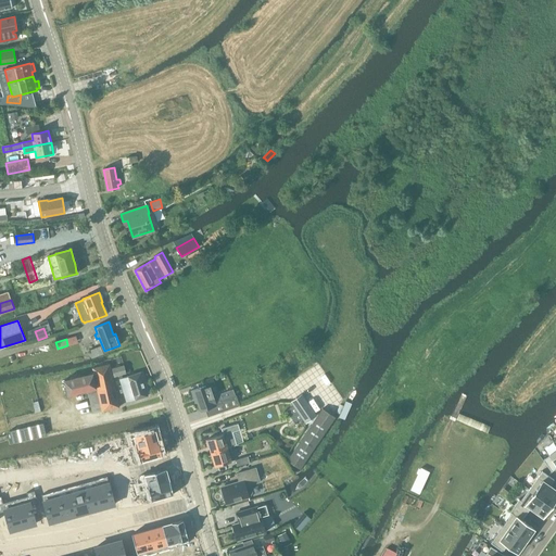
[(91,358),(103,354),(100,346),(89,351),(91,358)]
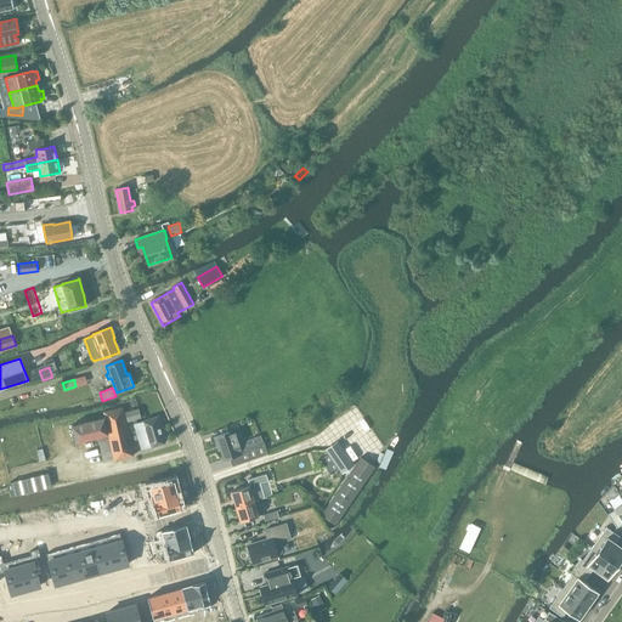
[(77,442),(97,436),(103,463),(134,456),(123,407),(103,412),(105,418),(72,425),(77,442)]
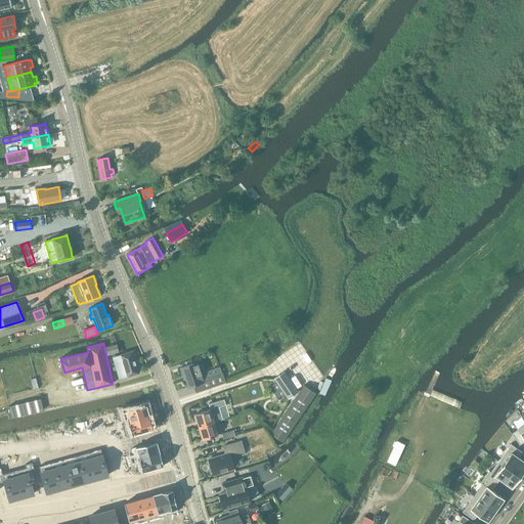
[(117,344),(105,347),(108,355),(119,352),(117,344)]
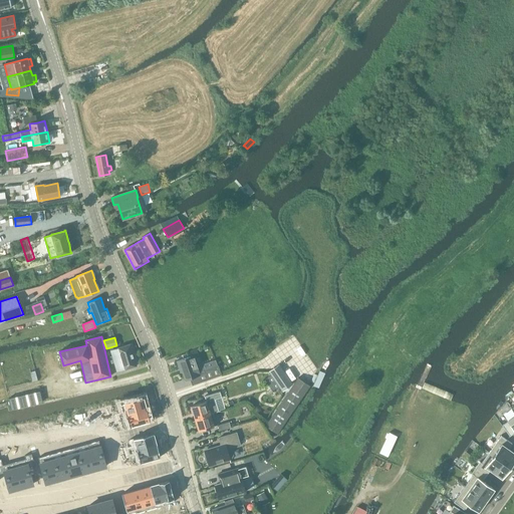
[(110,350),(113,359),(110,360),(111,363),(114,362),(117,371),(137,365),(130,344),(110,350)]
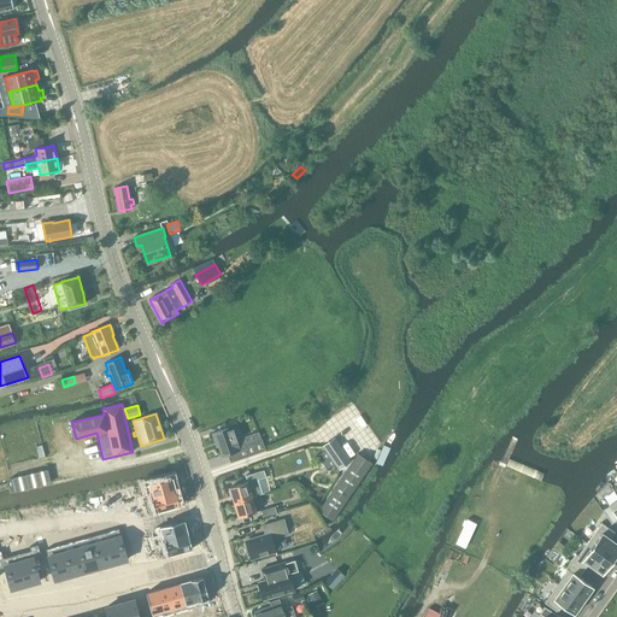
[(212,434),(217,447),(219,446),(222,456),(235,451),(240,450),(231,427),(212,434)]
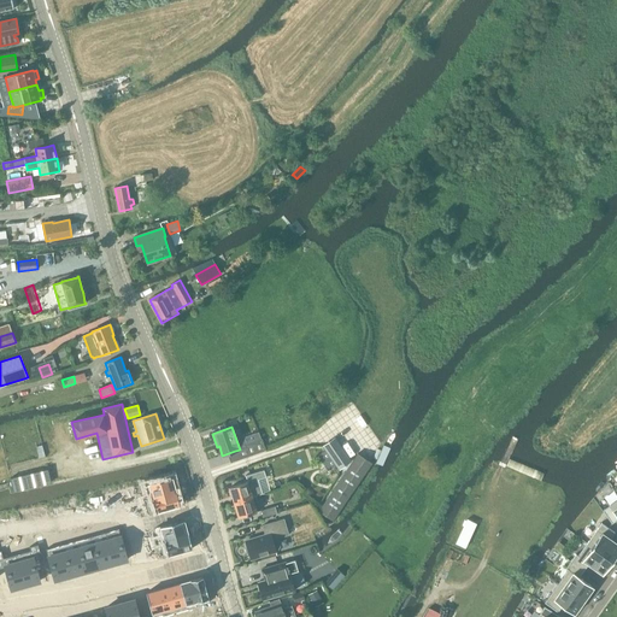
[(336,465),(339,469),(351,462),(335,438),(323,445),(327,450),(318,456),(328,470),(336,465)]
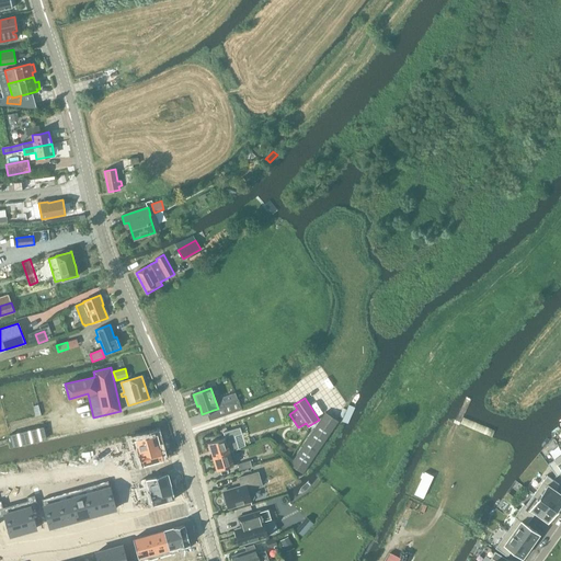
[(222,403),(224,407),(218,409),(214,410),(216,418),(242,409),(238,399),(222,403)]
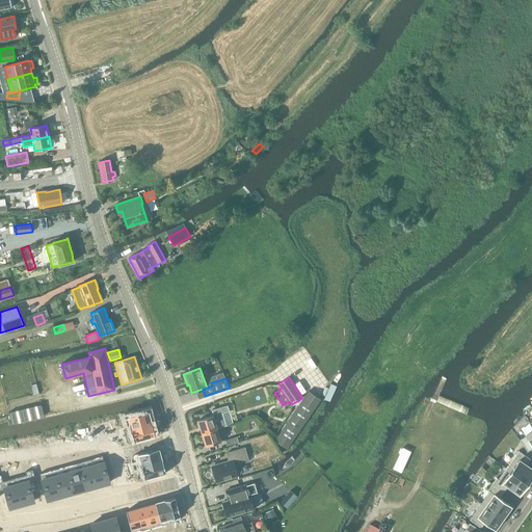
[(321,399),(309,391),(274,441),(287,449),(321,399)]
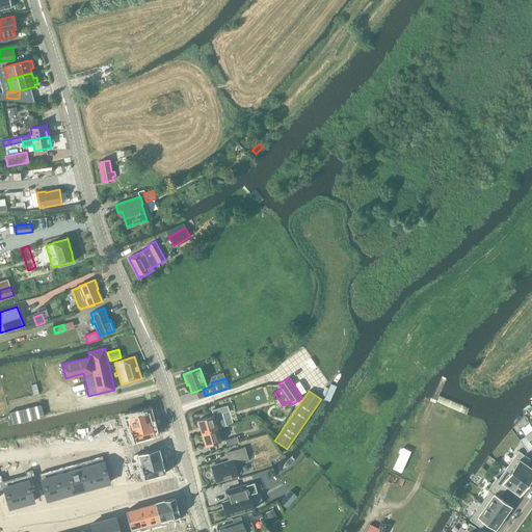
[(45,416),(42,403),(9,411),(12,424),(45,416)]
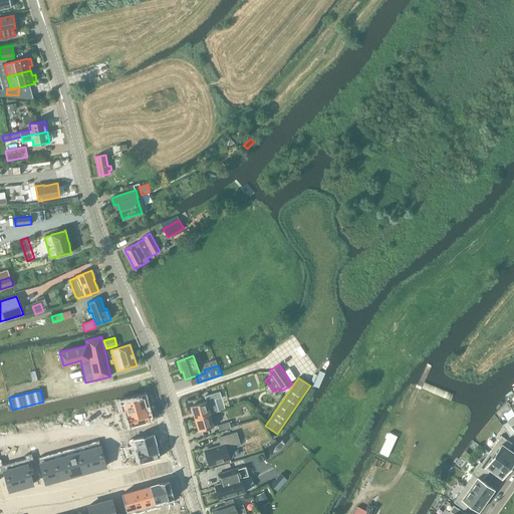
[(207,402),(191,407),(195,419),(213,413),(220,411),(216,399),(222,398),(220,392),(209,395),(205,396),(207,402)]
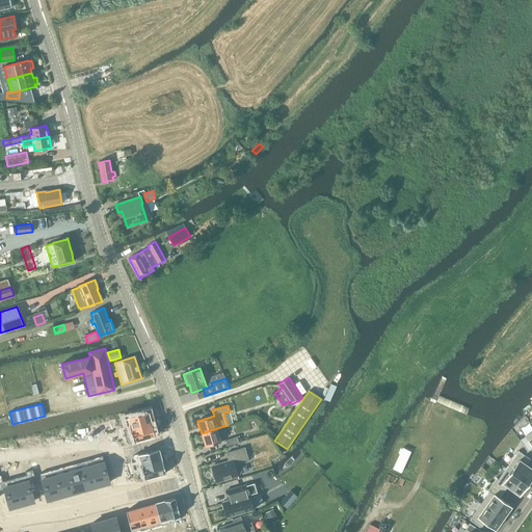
[(149,411),(128,418),(132,430),(152,424),(149,411)]
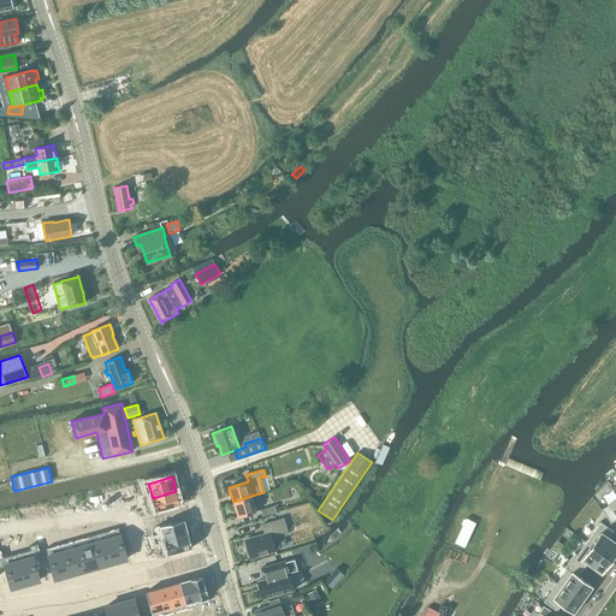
[(176,491),(153,498),(153,501),(157,511),(179,505),(176,491)]
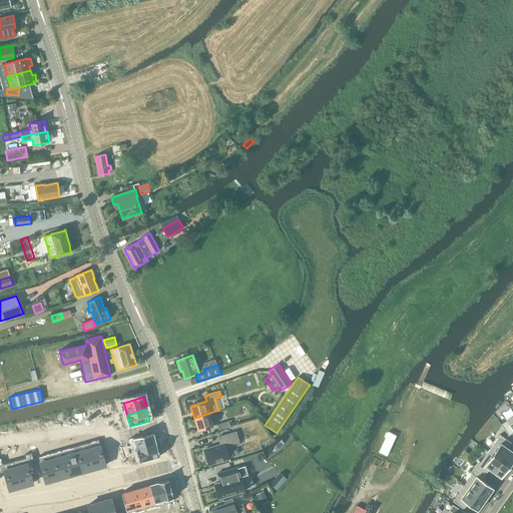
[(212,412),(194,418),(198,430),(213,426),(211,418),(214,417),(212,412)]
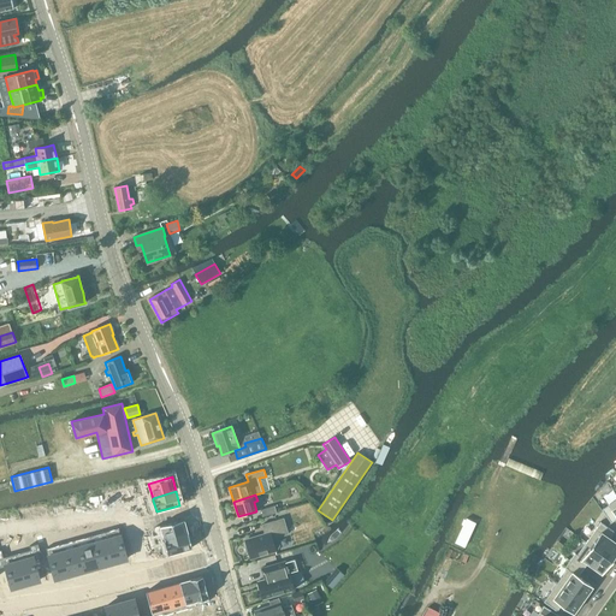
[(615,519),(615,498),(602,509),(611,522),(615,519)]
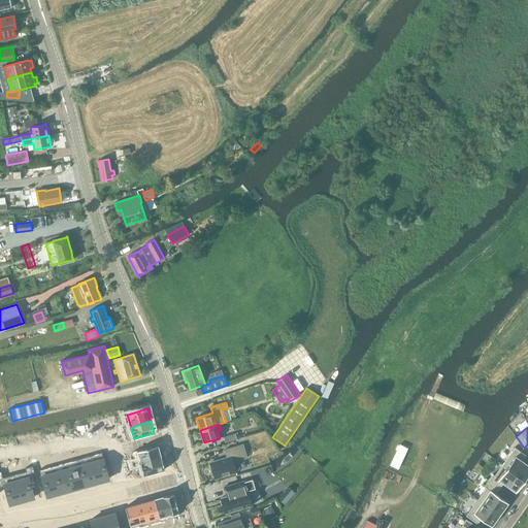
[(224,437),(225,442),(237,439),(235,433),(224,437)]
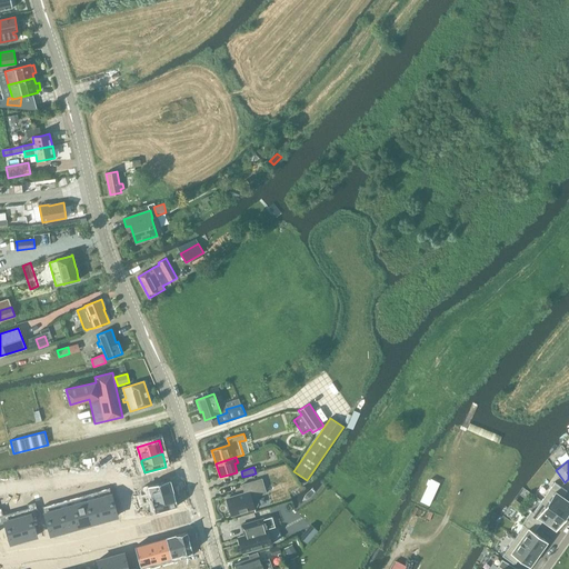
[(231,516),(255,509),(253,507),(257,506),(258,503),(256,496),(266,493),(262,479),(242,485),(245,493),(227,499),(228,502),(227,506),(228,510),(230,511),(231,516)]
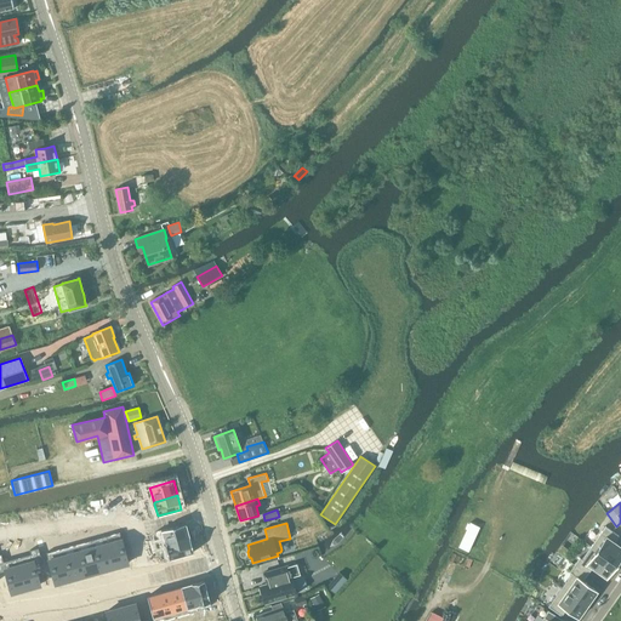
[(466,551),(469,552),(479,528),(469,523),(466,531),(459,547),(466,551)]
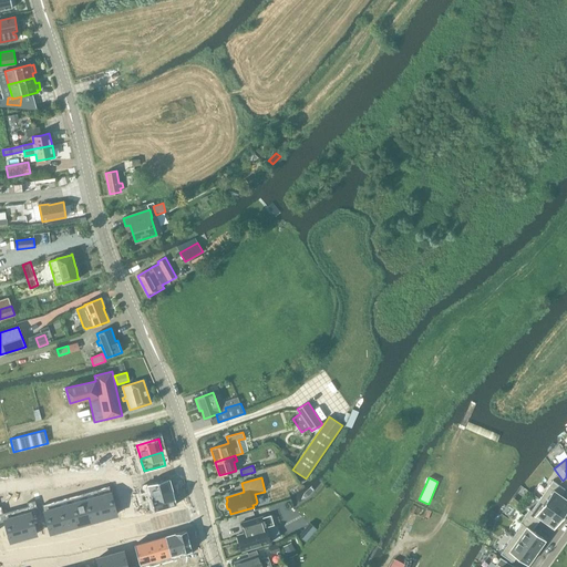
[(169,478),(147,484),(151,497),(173,492),(169,478)]
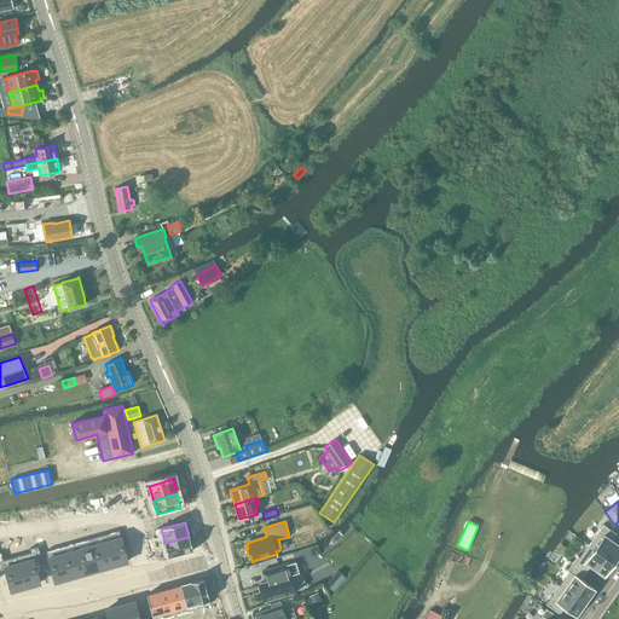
[(603,525),(599,531),(612,541),(617,534),(603,525)]
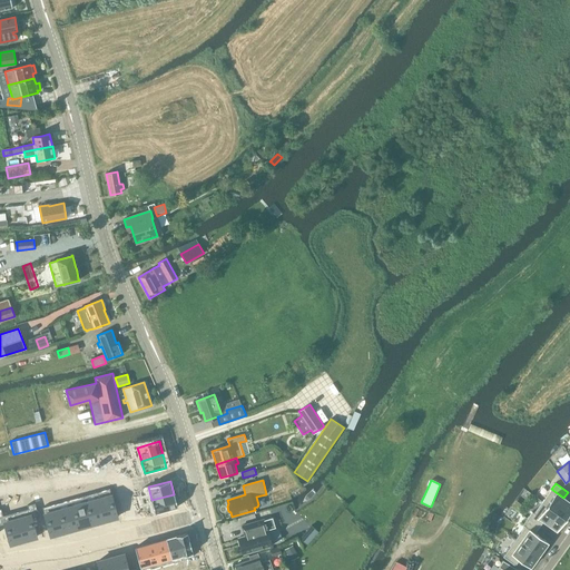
[(551,489),(542,501),(566,518),(569,511),(569,502),(563,498),(551,489)]
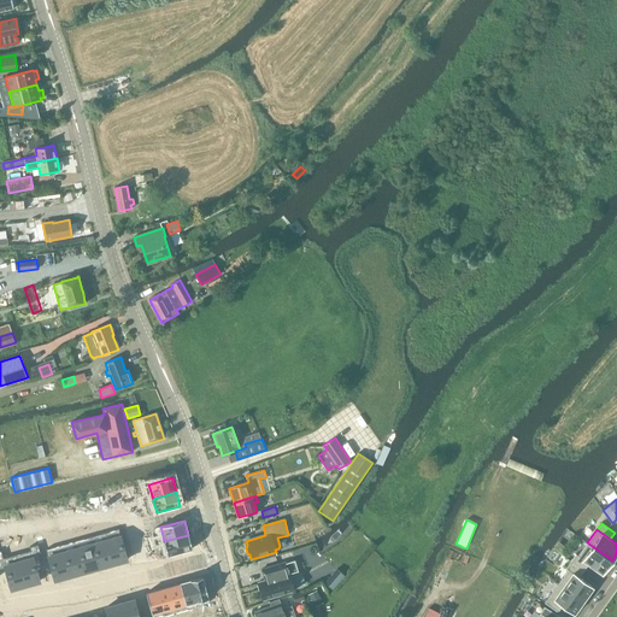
[(188,535),(164,541),(169,556),(192,548),(188,535)]
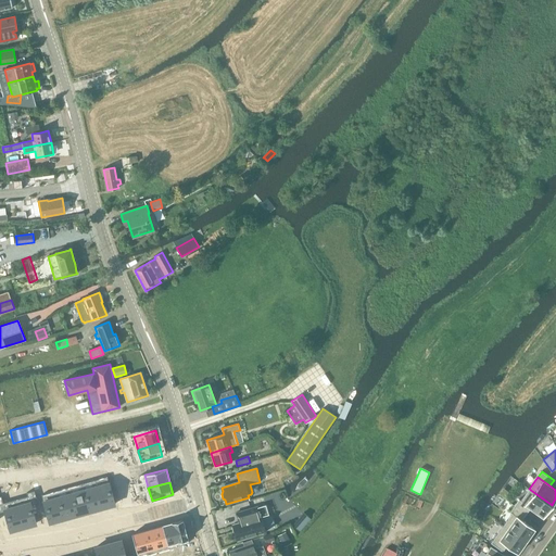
[(109,483),(96,487),(101,507),(114,504),(109,483)]
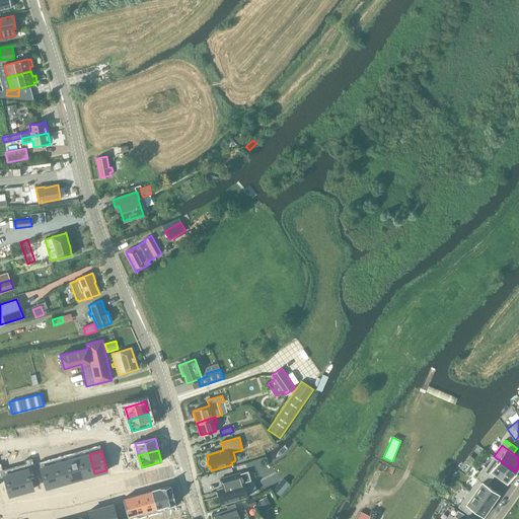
[(89,454),(77,458),(82,477),(94,473),(89,454)]
